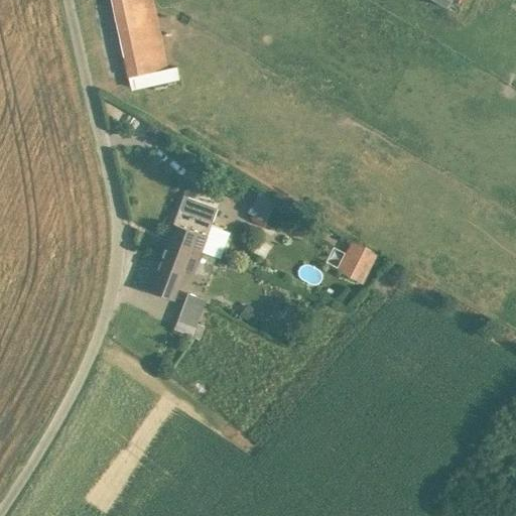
[(112,0),(128,77),(167,69),(153,0),(112,0)]
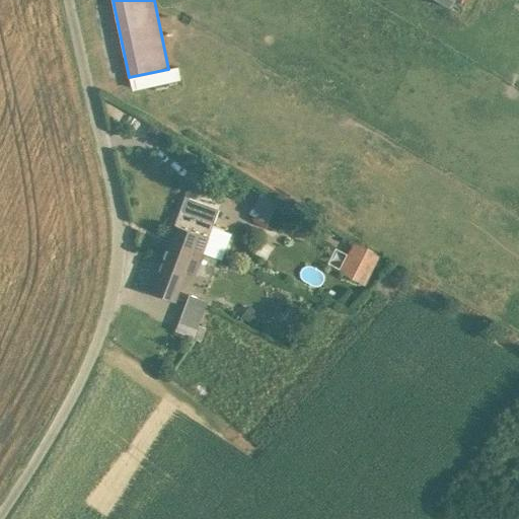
[(258,192),(250,214),(269,221),(277,199),(258,192)]
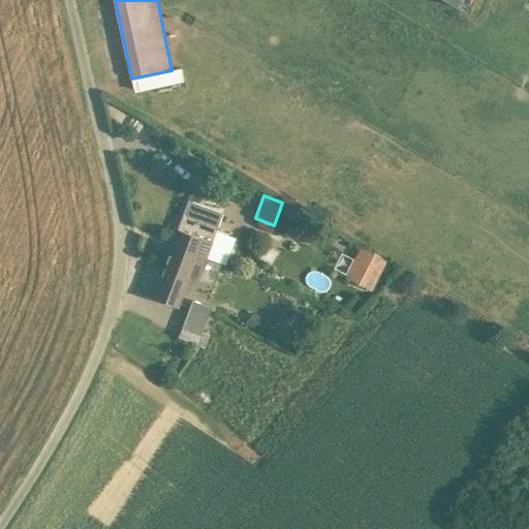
[(183,214),(163,266),(184,274),(192,253),(205,258),(206,257),(222,213),(188,199),(183,214)]
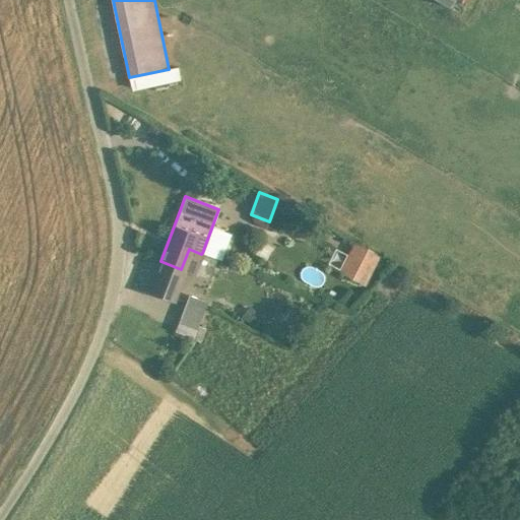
[(221,258),(232,233),(213,225),(203,251),(221,258)]
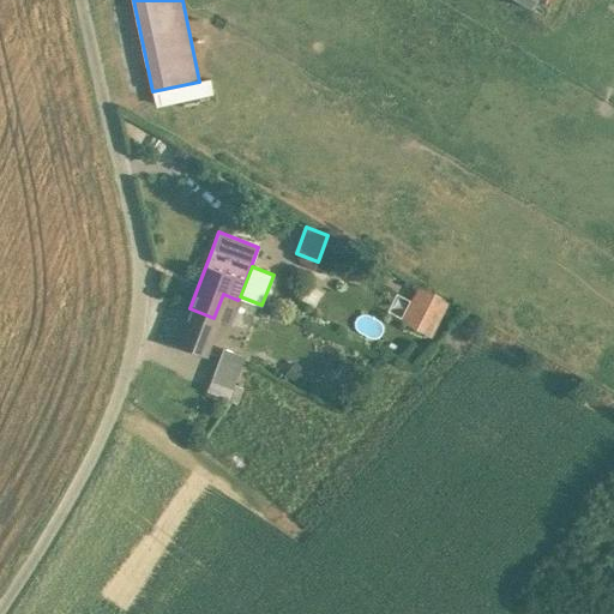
[(432,336),(450,300),(419,284),(399,320),(432,336)]
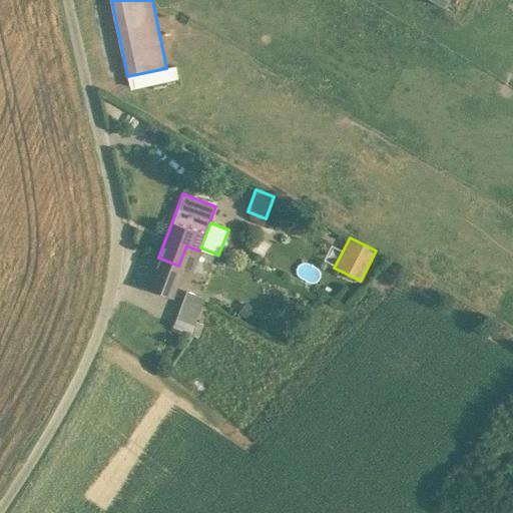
[(158,258),(146,289),(172,298),(183,269),(191,272),(191,270),(206,276),(214,254),(199,249),(198,250),(186,245),(178,266),(158,258)]
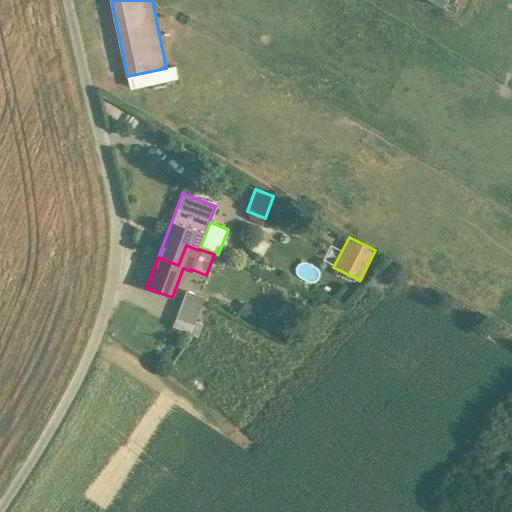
[(204,297),(186,290),(173,326),(197,335),(202,323),(195,320),(204,297)]
